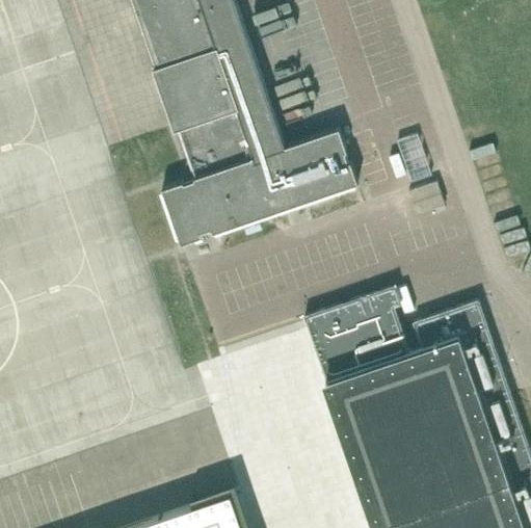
[(132,0),(156,69),(153,70),(174,132),(177,131),(193,180),(161,191),(181,246),(202,239),(201,235),(211,231),(212,235),(285,210),(284,206),(293,203),(294,207),(357,185),(350,164),(348,164),(345,154),(347,154),(339,130),(284,149),(233,0),(132,0)]
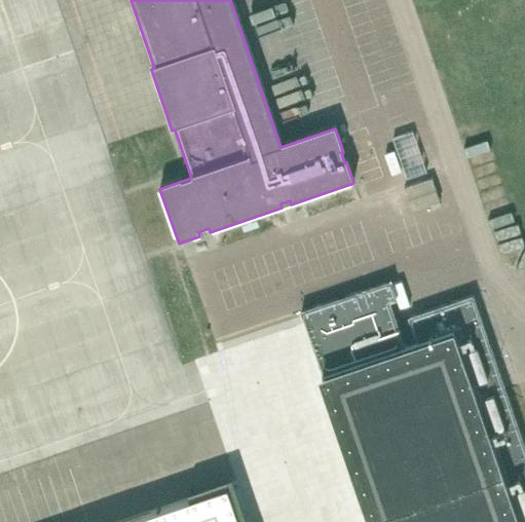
[(392,143),(406,182),(425,176),(412,137),(392,143)]
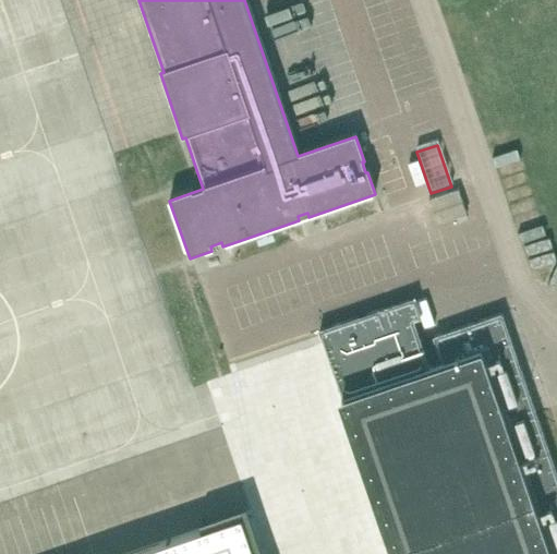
[(458,193),(428,203),(436,228),(465,218),(458,193)]
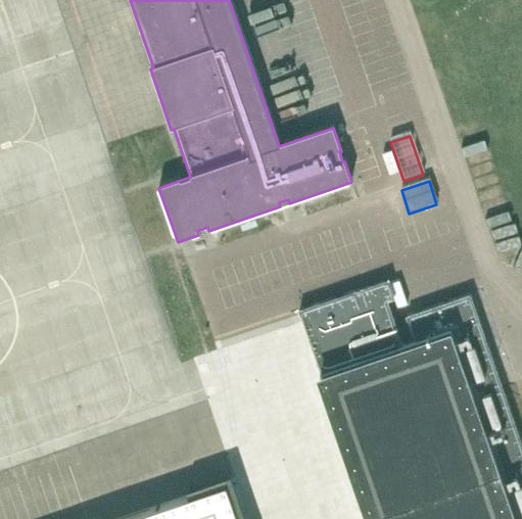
[(336,300),(298,314),(300,318),(302,326),(311,349),(314,357),(319,372),(322,380),(367,512),(369,518),(521,518),(521,452),(502,391),(469,298),(422,315),(414,318),(406,320),(414,344),(401,348),(386,303),(380,286),(342,298),(343,300),(336,302),(336,300)]
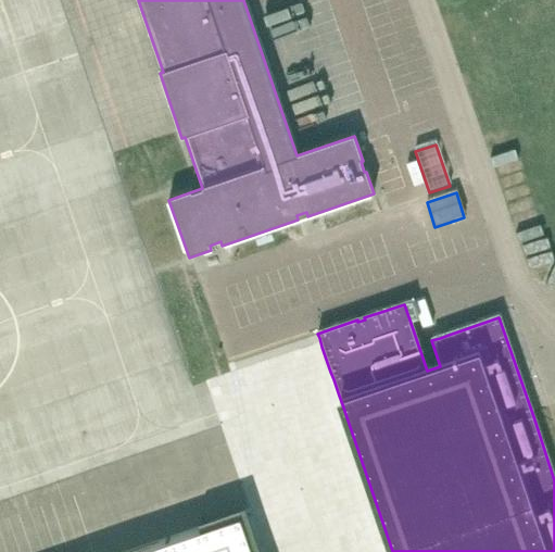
[(252,551),(239,516),(201,529),(199,522),(198,523),(200,529),(135,551),(252,551)]
